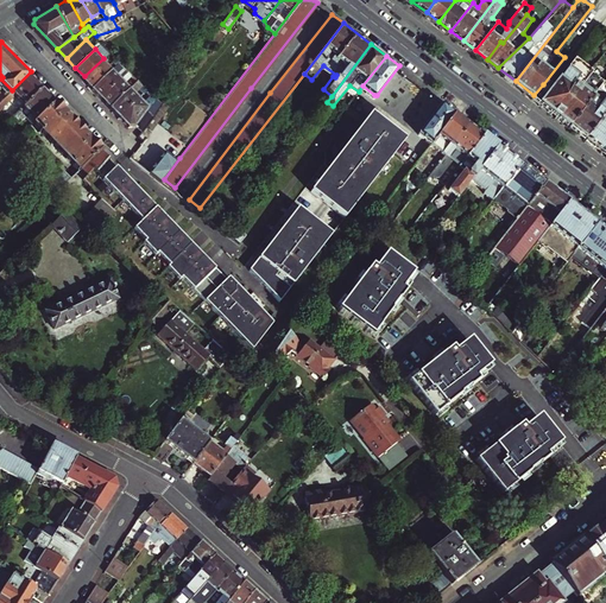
[(113,68),(103,58),(84,76),(94,86),(113,68)]
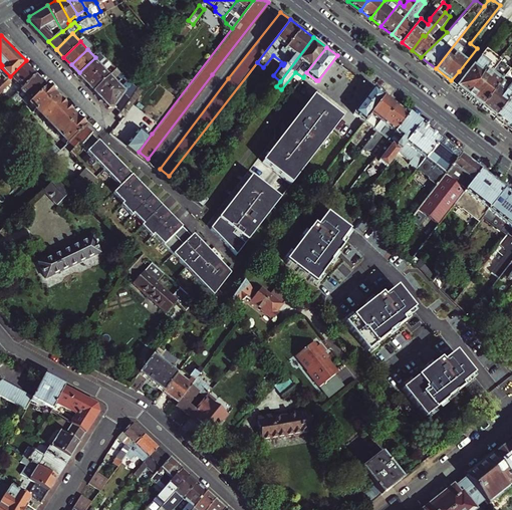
[(451,80),(482,104),(505,75),(490,64),(491,62),(480,54),(464,75),(459,71),(451,80)]
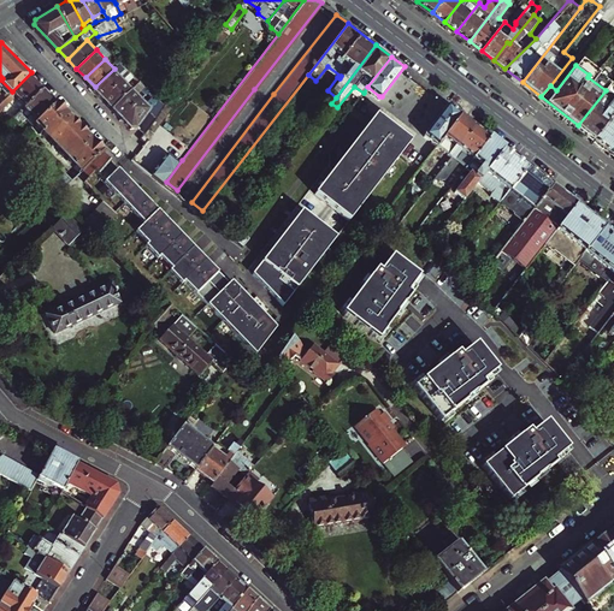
[(123,78),(114,69),(95,87),(104,96),(123,78)]
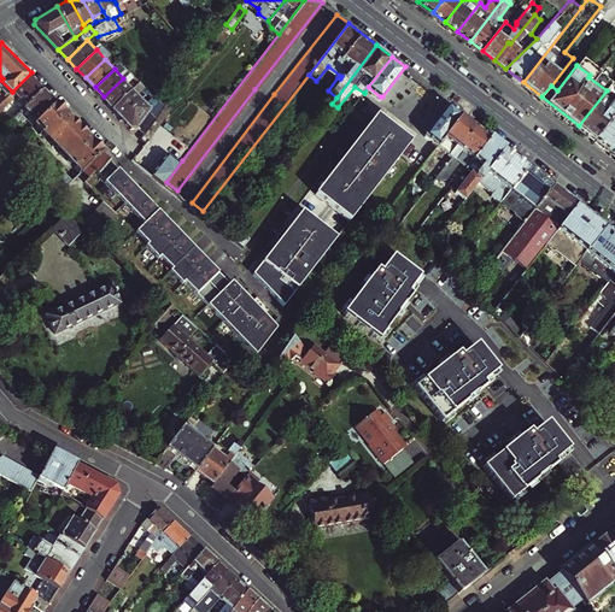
[(45,87),(31,72),(12,92),(0,101),(0,107),(1,110),(12,98),(17,103),(18,100),(24,106),(45,87)]
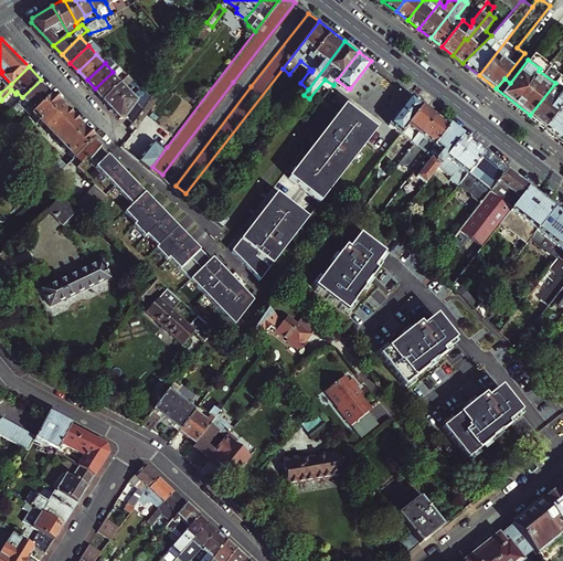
[(104,97),(121,80),(113,72),(95,88),(104,97)]
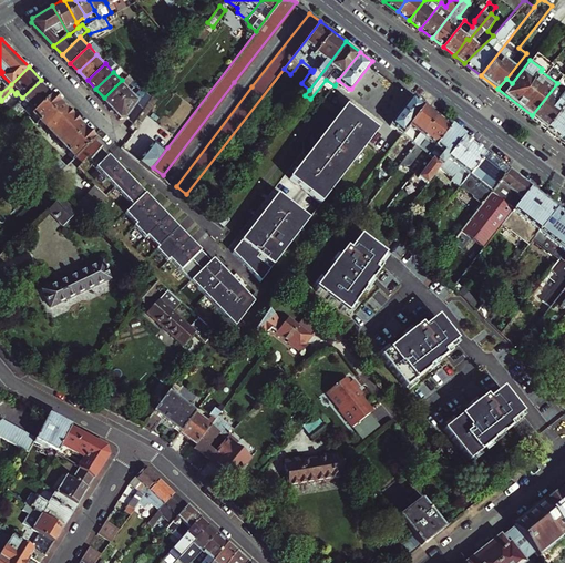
[(112,105),(130,89),(126,84),(132,80),(135,83),(137,81),(130,72),(122,80),(104,98),(112,105)]
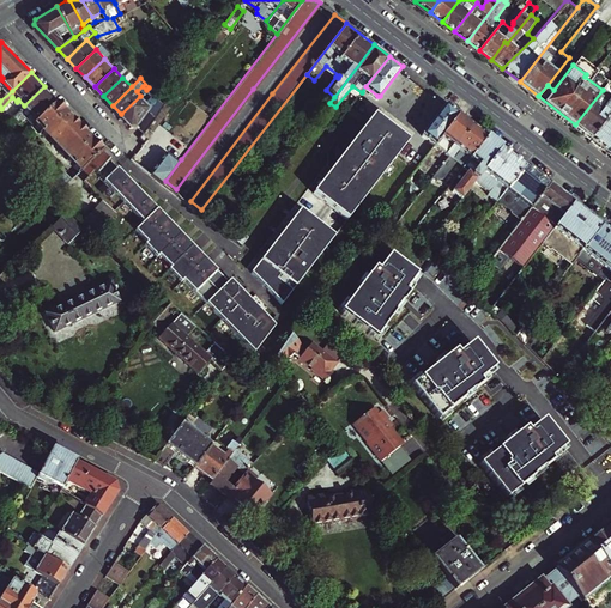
[(575,125),(591,138),(610,111),(610,79),(608,84),(603,90),(575,125)]
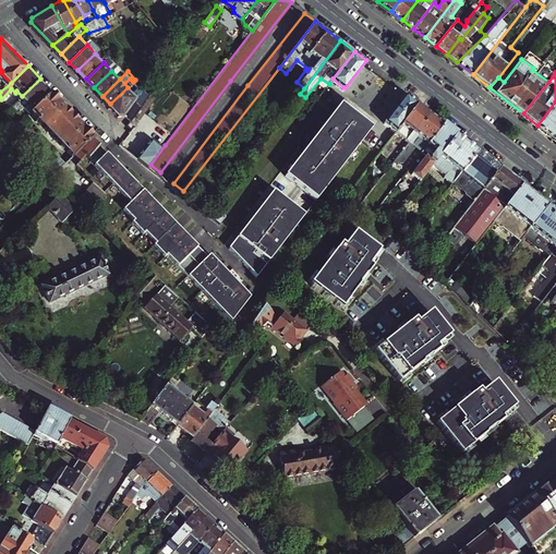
[(52,91),(40,79),(22,96),(15,103),(17,106),(20,104),(23,106),(29,99),(36,106),(52,91)]
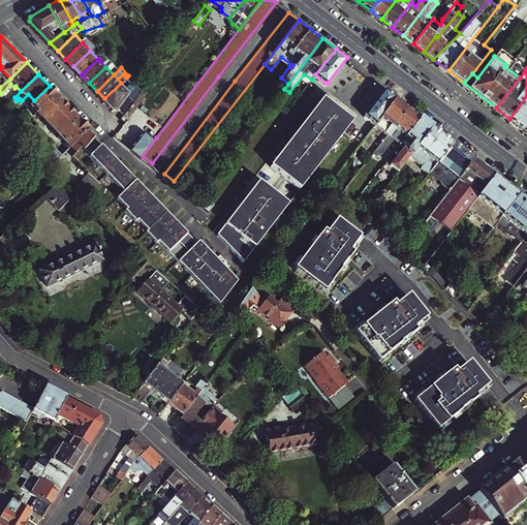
[(113,107),(119,107),(129,93),(130,91),(122,82),(121,83),(104,98),(113,107)]
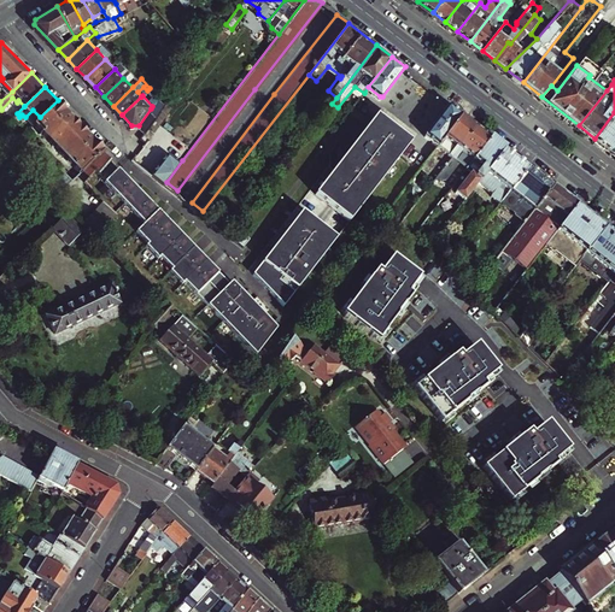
[(83,195),(76,189),(69,182),(86,166),(105,147),(58,100),(40,117),(36,121),(76,162),(50,187),(71,207),(83,195)]
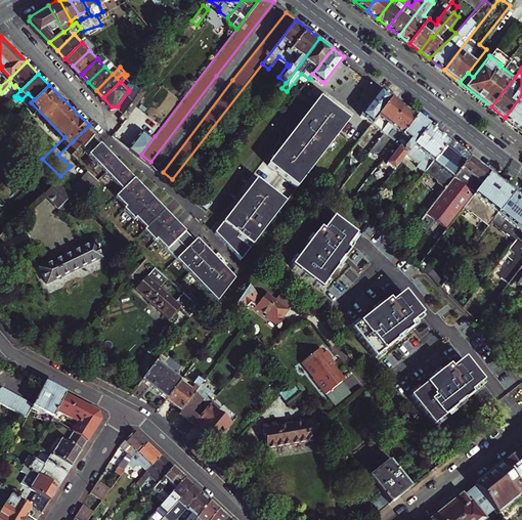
[(361,113),(373,121),(393,95),(382,86),(361,113)]
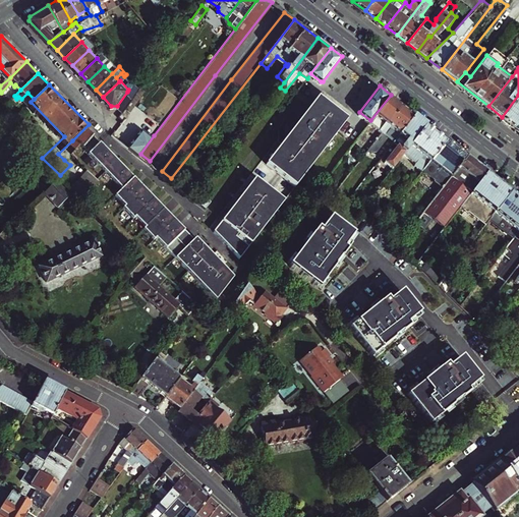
[(123,110),(133,96),(127,92),(117,106),(123,110)]
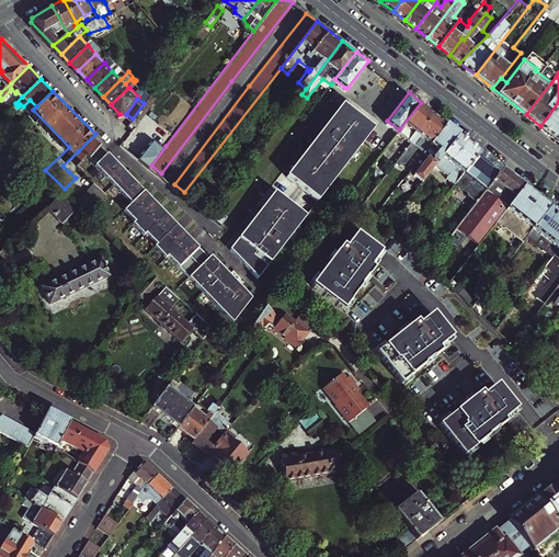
[(343,101),(287,173),(319,197),(375,125),(343,101)]
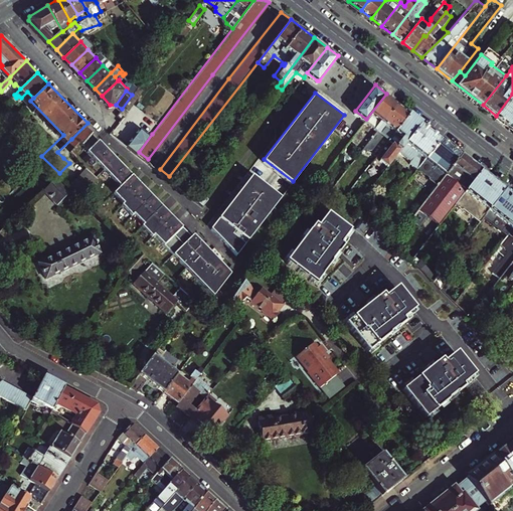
[(398,103),(386,94),(366,119),(372,124),(357,143),(364,148),(364,147),(398,103)]
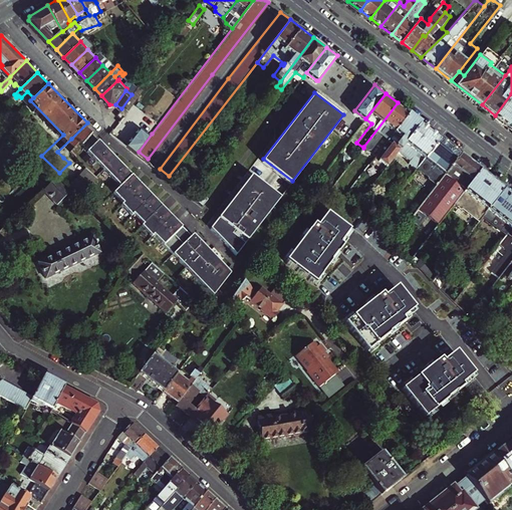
[(511,93),(495,115),(509,125),(511,122),(511,93)]
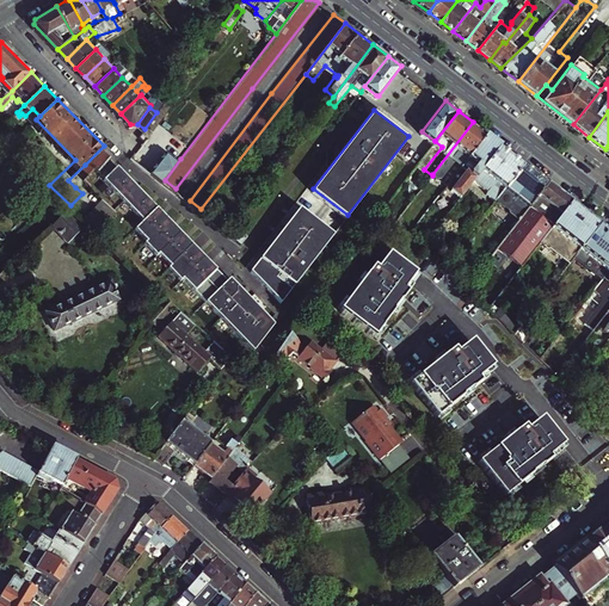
[(463,164),(487,133),(473,122),(432,174),(435,177),(437,174),(440,175),(444,175),(457,159),(463,164)]
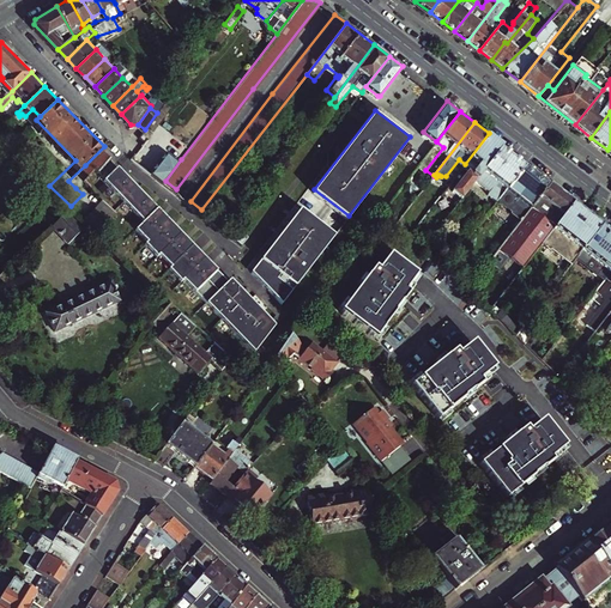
[(5,125),(0,128),(0,143),(7,149),(17,139),(17,137),(5,125)]
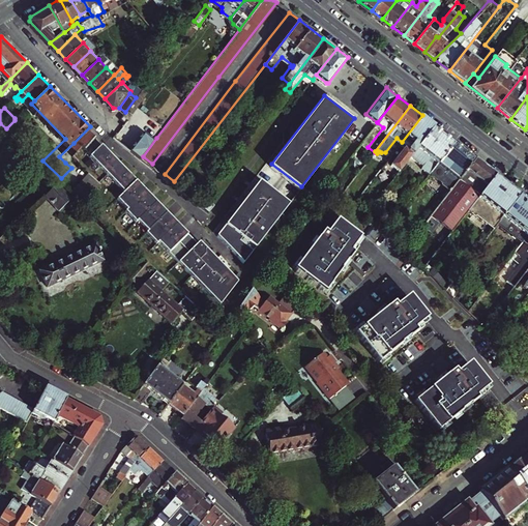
[(411,154),(434,124),(422,115),(402,142),(406,145),(392,163),(400,169),(411,154)]
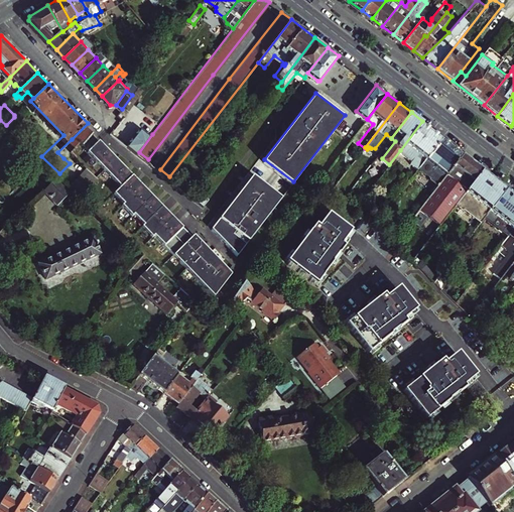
[(442,137),(422,121),(400,150),(412,159),(411,160),(419,167),(420,166),(442,137)]
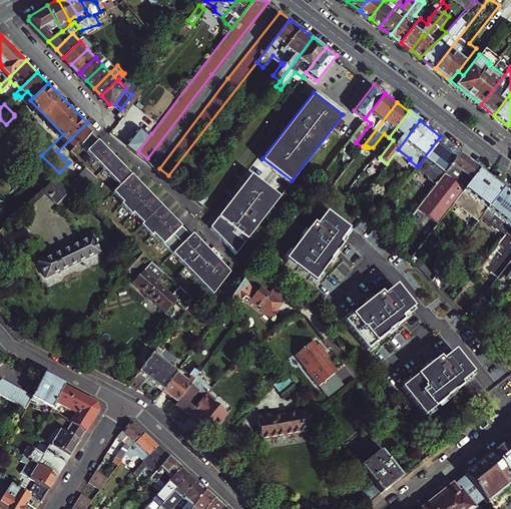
[(84,139),(93,129),(87,122),(71,138),(76,143),(82,137),(84,139)]
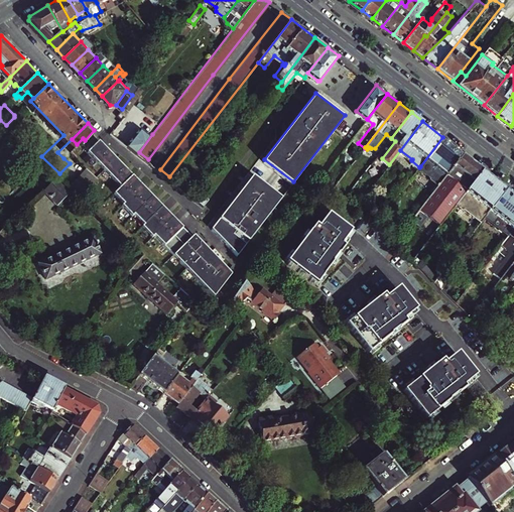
[(141,126),(128,143),(139,152),(152,134),(141,126)]
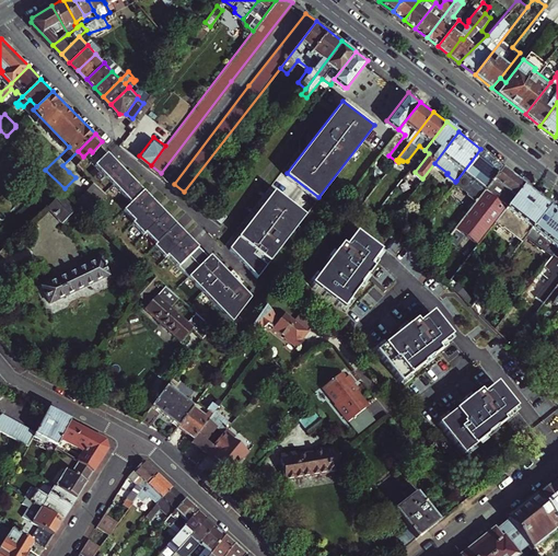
[(108,149),(96,161),(132,198),(126,206),(136,217),(135,219),(146,230),(148,228),(158,240),(157,241),(167,253),(170,251),(234,317),(253,293),(212,251),(210,253),(108,149)]
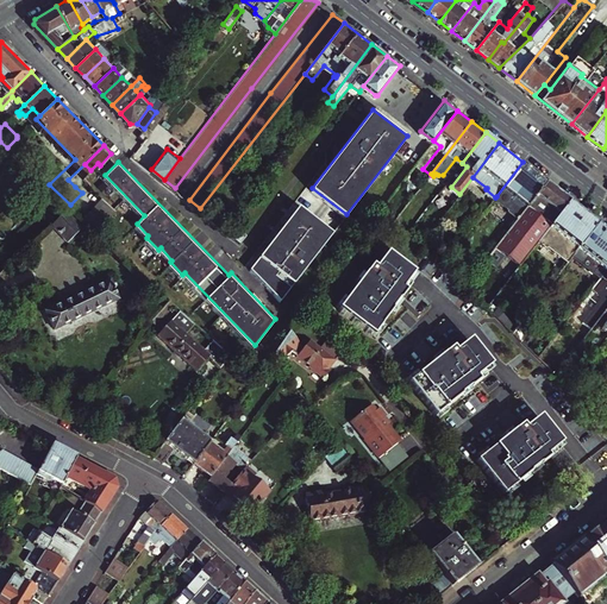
[(548,181),(523,162),(496,196),(511,208),(509,208),(520,216),(530,203),(548,181)]
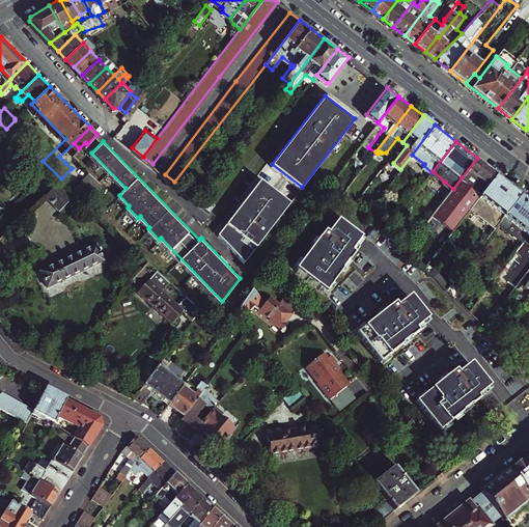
[(482,193),(498,173),(477,158),(462,177),(482,193)]
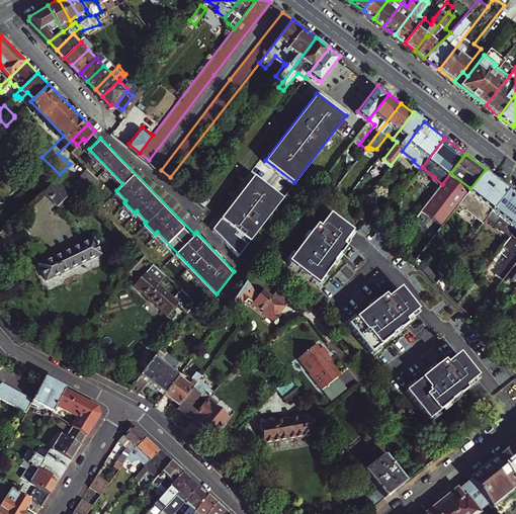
[(83,195),(94,182),(100,176),(88,166),(72,184),(83,195)]
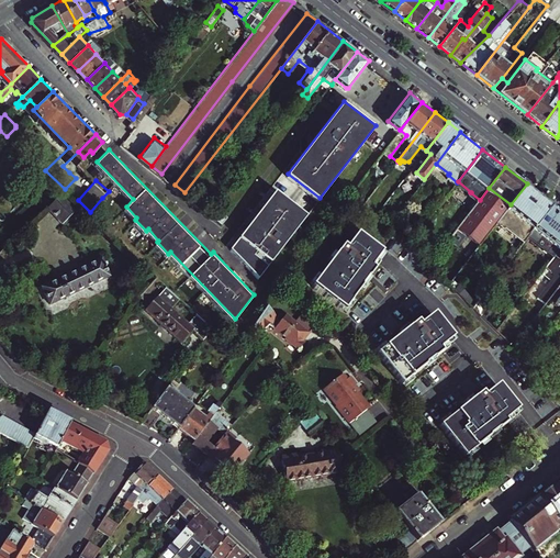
[(527,183),(511,204),(499,220),(505,225),(506,224),(526,240),(529,235),(553,204),(527,183)]
